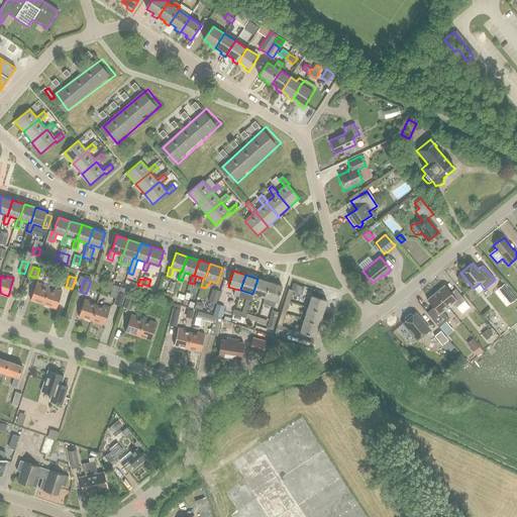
[(265,298),(270,283),(257,279),(252,294),(265,298)]
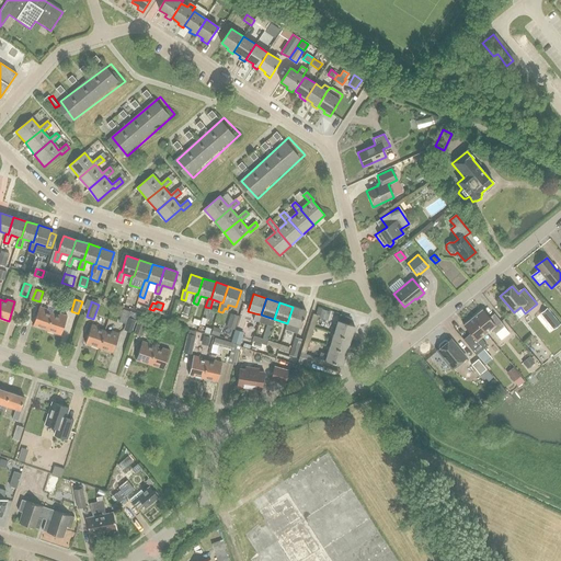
[(46,330),(52,313),(46,312),(47,309),(38,307),(33,325),(46,330)]
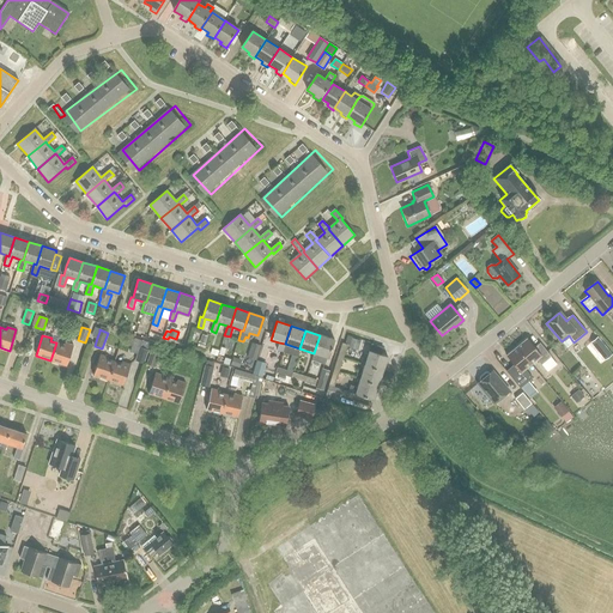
[(326,365),(334,340),(320,335),(314,353),(315,353),(313,360),(326,365)]
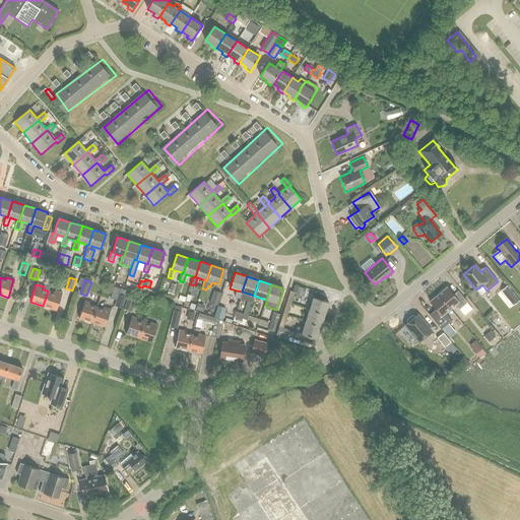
[(506,303),(515,295),(508,285),(498,294),(506,303)]
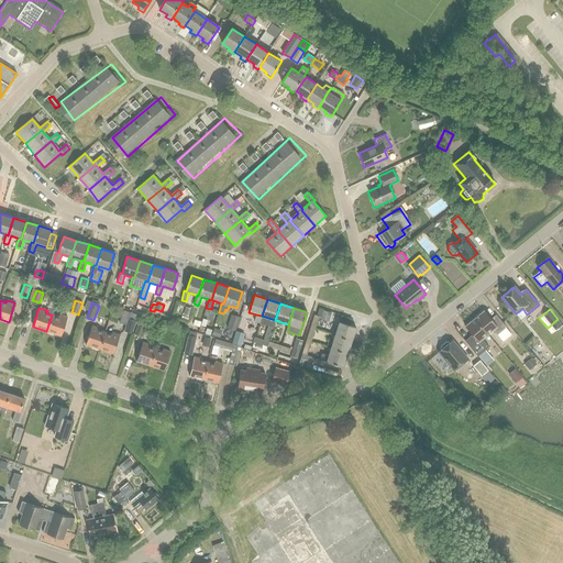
[(328,322),(330,313),(322,311),(320,320),(328,322)]
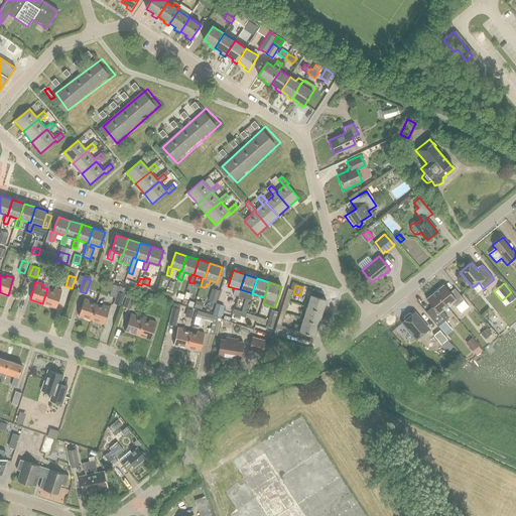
[(434,292),(447,307),(453,303),(456,307),(464,300),(455,289),(449,293),(443,285),(434,292)]
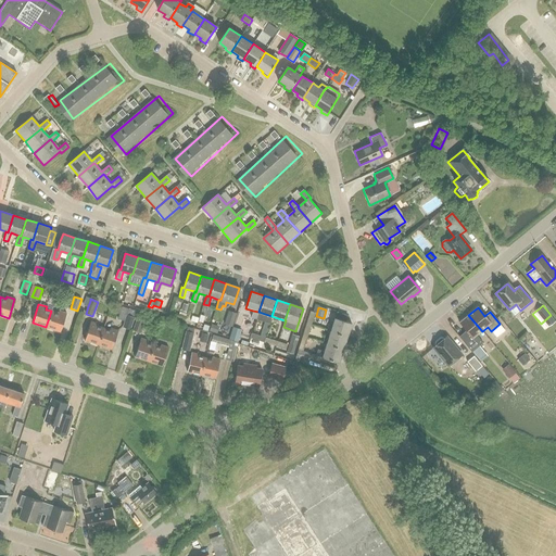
[(51,311),(46,327),(60,332),(66,313),(59,311),(58,313),(51,311)]
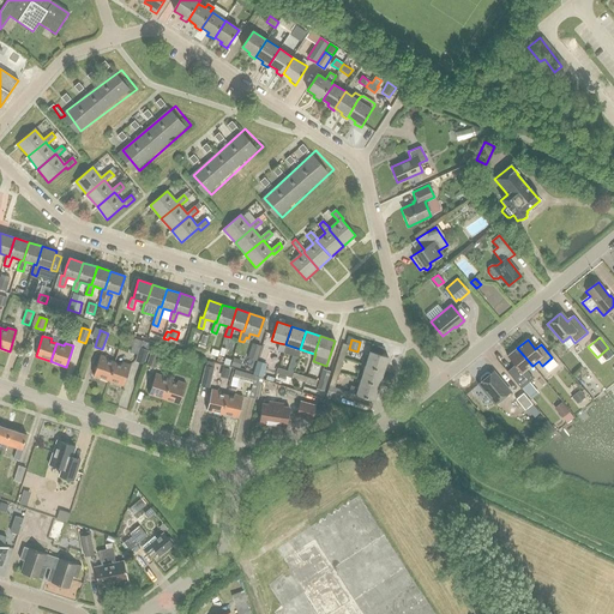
[(343,343),(338,357),(343,359),(348,345),(343,343)]
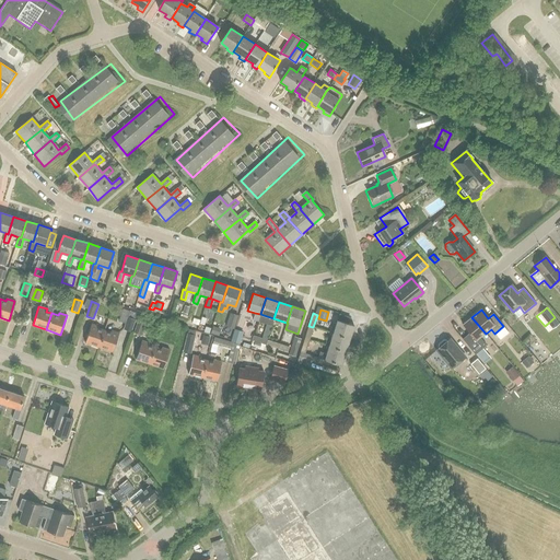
[(230,314),(225,327),(233,329),(237,316),(230,314)]
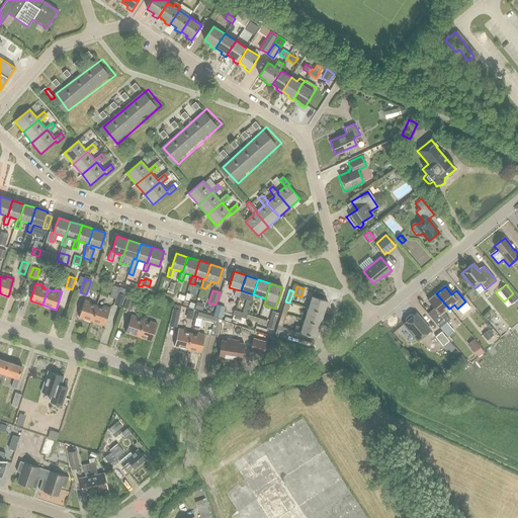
[(239,297),(251,300),(253,294),(241,290),(239,297)]
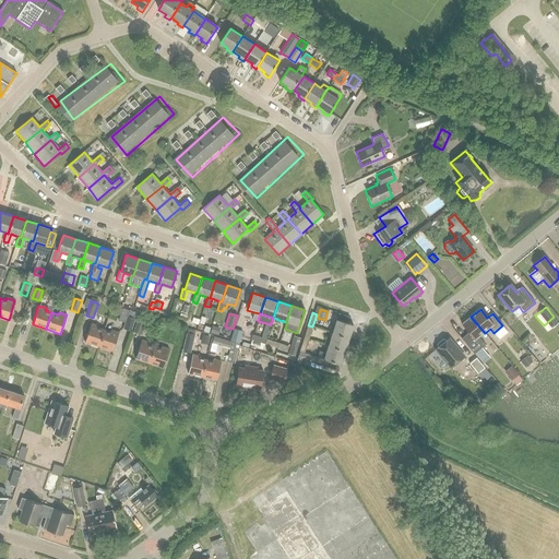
[(128,317),(125,330),(128,330),(131,332),(135,319),(128,317)]
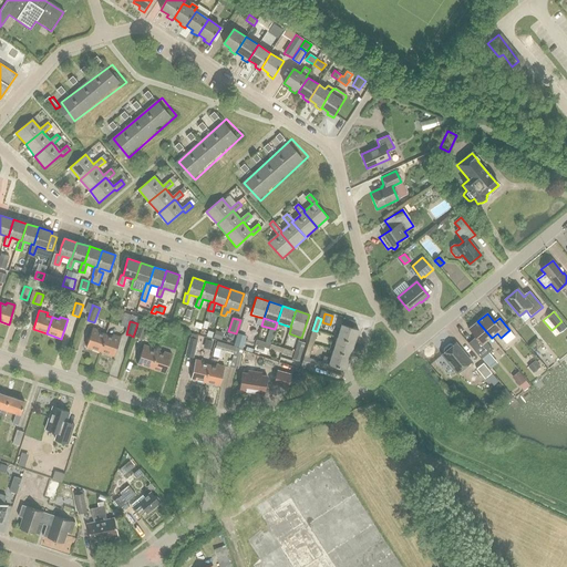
[(486,342),(492,338),(477,321),(468,329),(475,338),(472,340),(468,343),(481,359),(492,350),(486,342)]
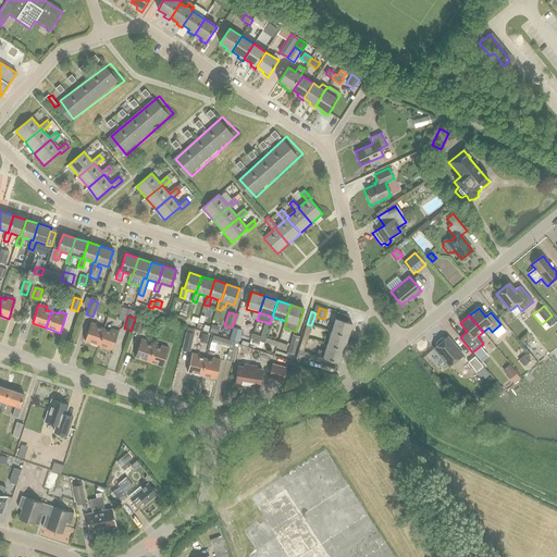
[(145,320),(144,320),(137,318),(133,331),(137,333),(140,334),(145,320)]
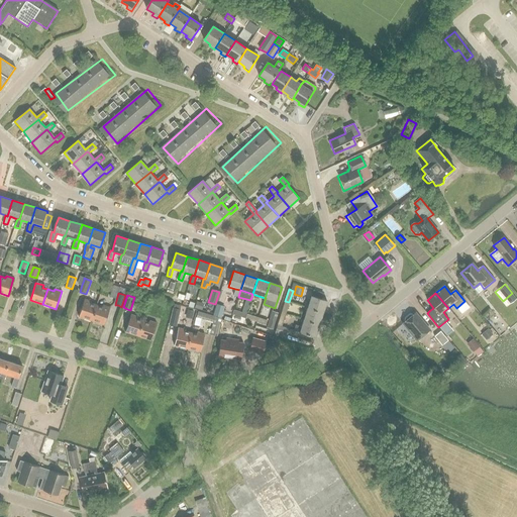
[(307,308),(323,313),(327,301),(311,296),(310,300),(307,308)]
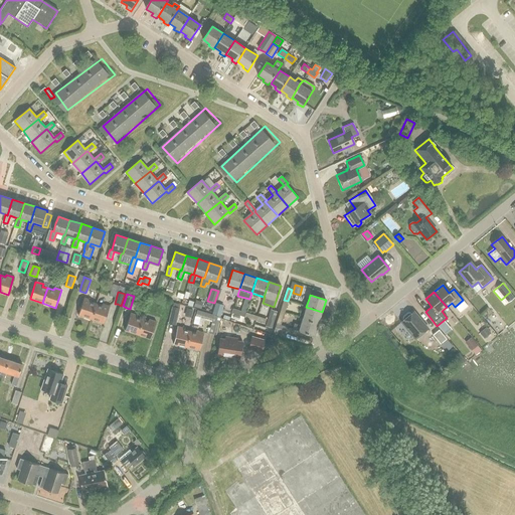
[(91,319),(96,304),(91,302),(92,300),(83,298),(78,315),(91,319)]
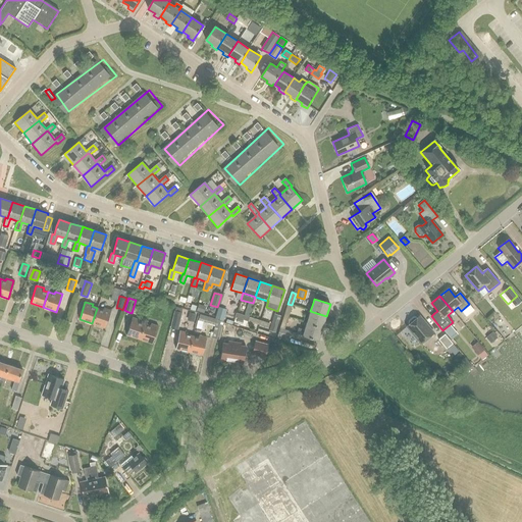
[(283,316),(289,317),(292,305),(288,304),(283,316)]
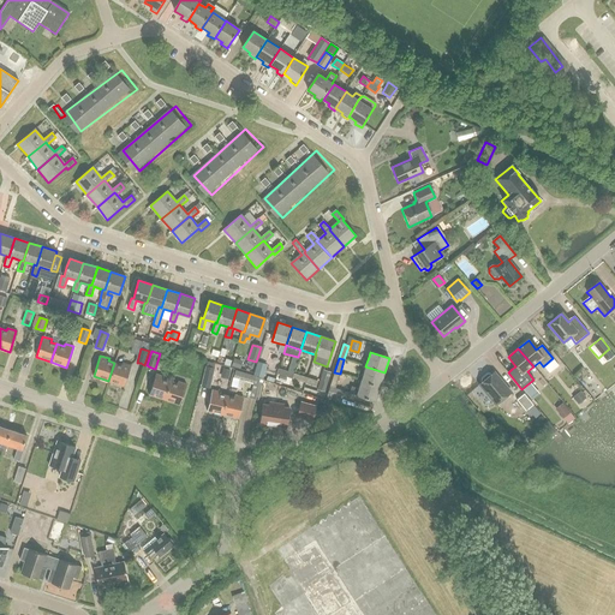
[(124,387),(131,366),(123,363),(121,365),(114,363),(108,381),(124,387)]
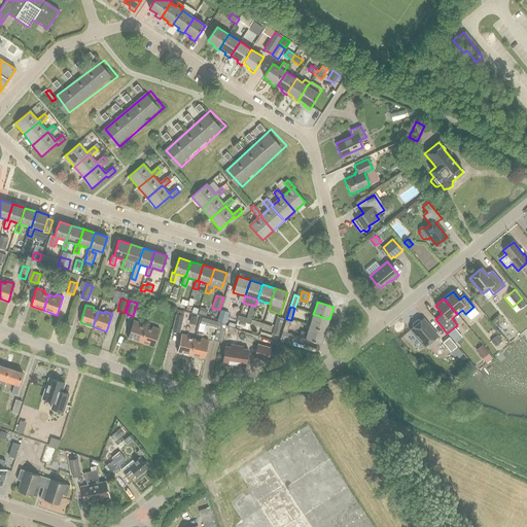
[(176,314),(172,330),(180,332),(183,316),(176,314)]
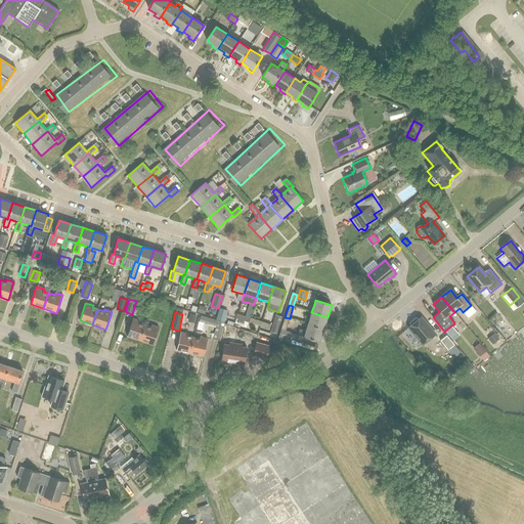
[(323,330),(328,317),(311,312),(309,319),(306,317),(304,323),(308,324),(323,330)]
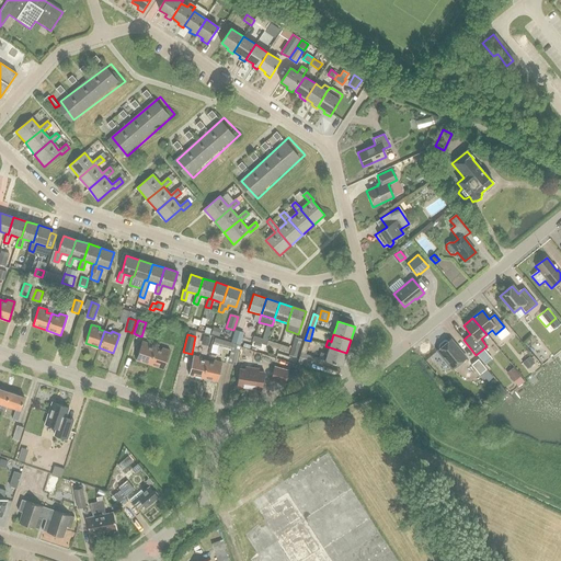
[(254,336),(253,342),(265,346),(267,341),(254,336)]
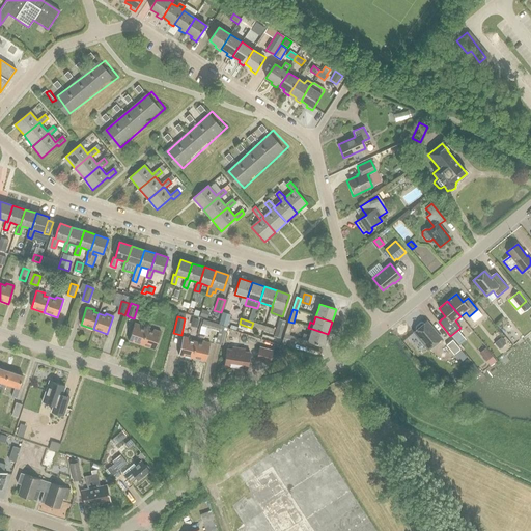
[(279,319),(274,336),(279,338),(285,322),(279,319)]
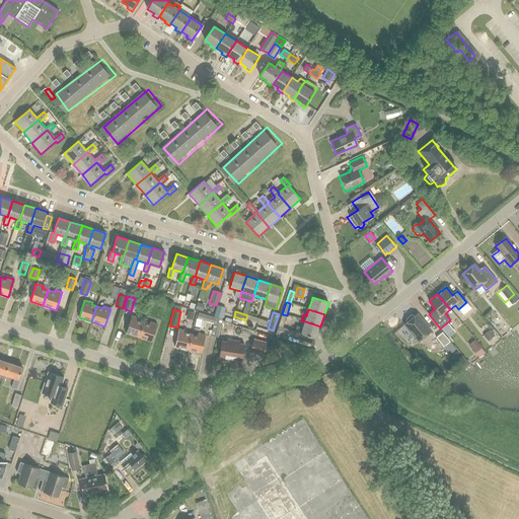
[(282,314),(278,326),(283,328),(287,315),(282,314)]
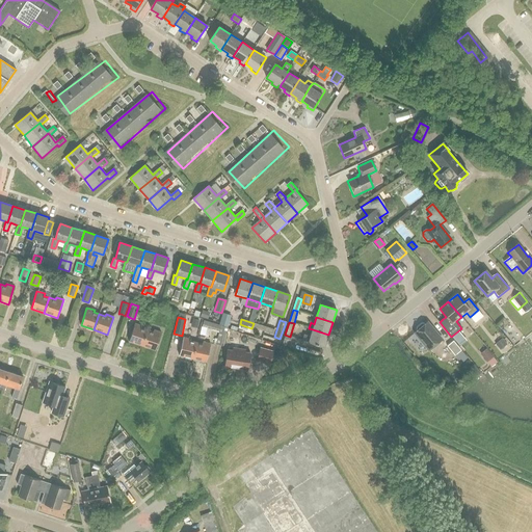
[(417,330),(415,333),(428,350),(442,340),(427,322),(425,324),(424,323),(422,323),(417,327),(417,329),(417,330)]
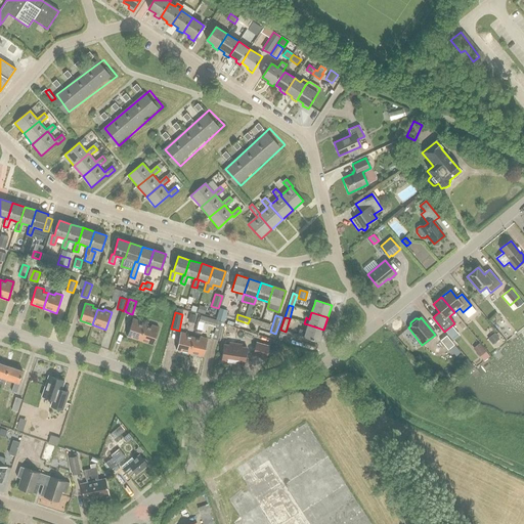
[(140,341),(145,324),(139,322),(139,320),(133,318),(127,337),(140,341)]
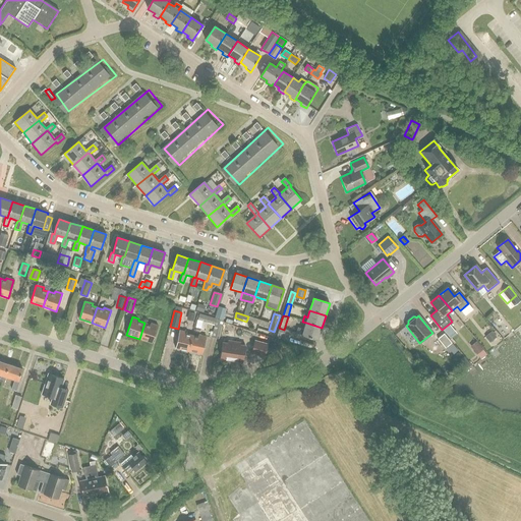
[(258,325),(261,321),(248,316),(246,322),(258,325)]
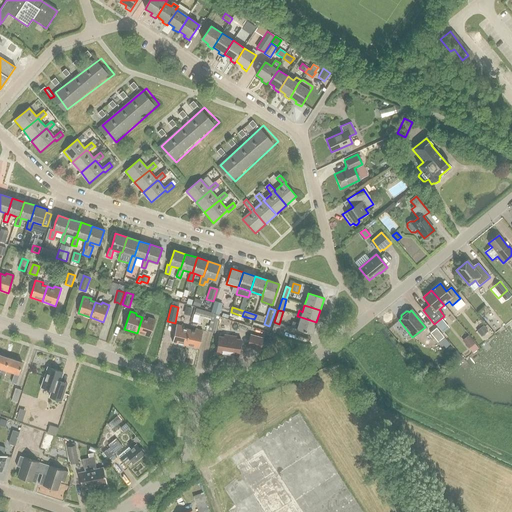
[(213,314),(208,332),(214,333),(219,315),(213,314)]
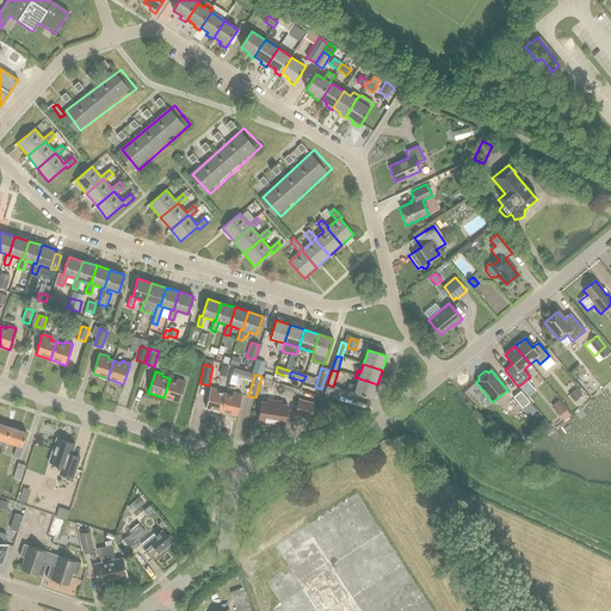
[(170,378),(164,397),(178,402),(185,382),(177,380),(176,381),(170,378)]
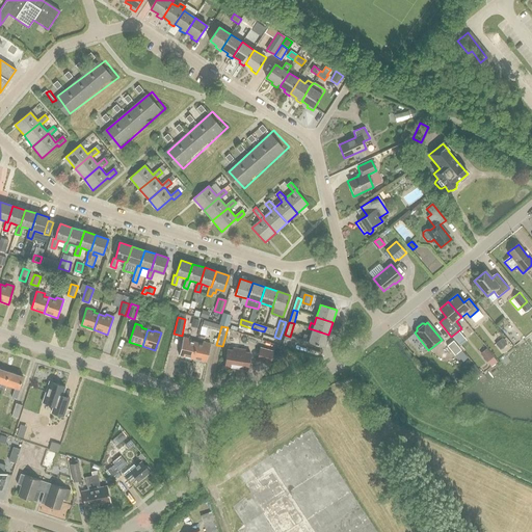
[(324,347),(328,335),(313,329),(310,336),(303,334),(302,340),(324,347)]
